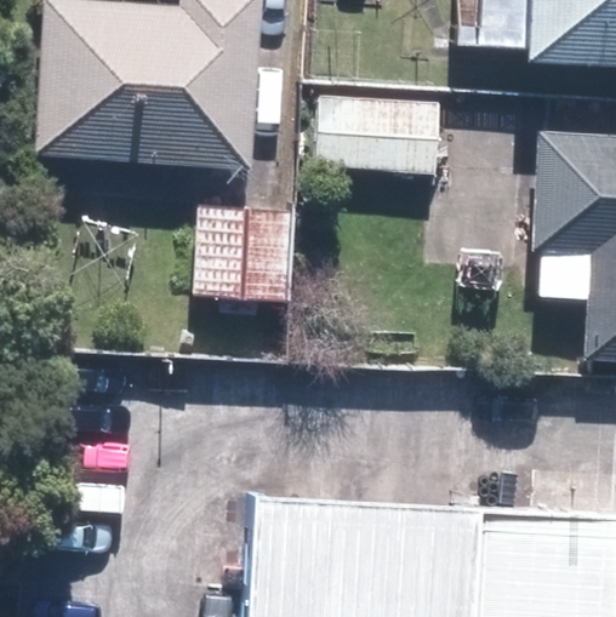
[(183,0),(184,1),(170,0),(44,0),(33,154),(252,171),(264,0),(183,0)]
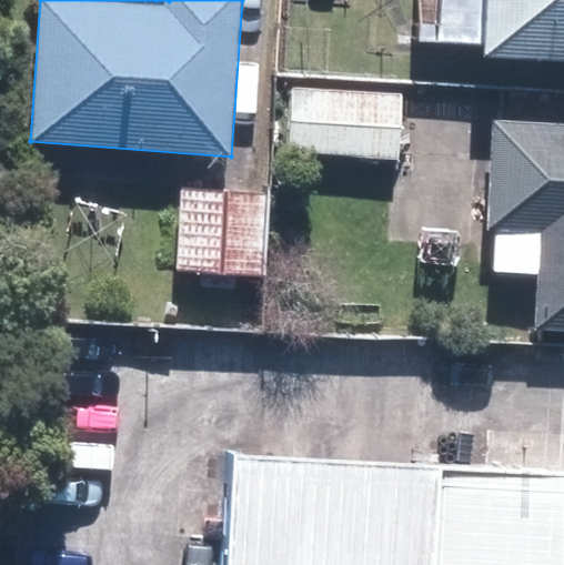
[(563,0),(491,0),(487,48),(563,54),(563,0)]
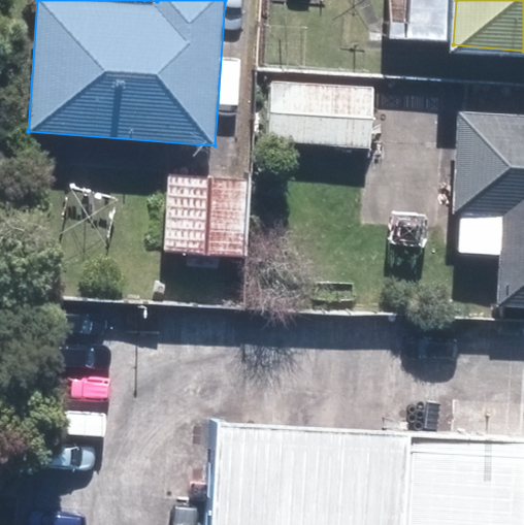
[(272,77),(268,141),(374,149),(379,85),(272,77)]
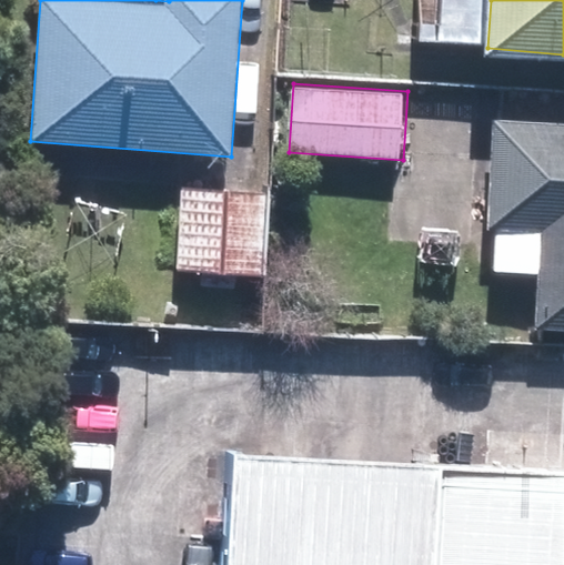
[(563,121),(499,119),(492,265),(544,268),(542,331),(563,331),(563,121)]
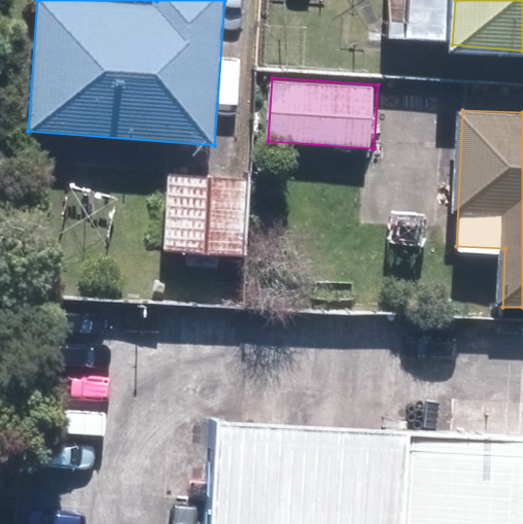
[(255,182),(167,178),(164,253),(252,257),(255,182)]
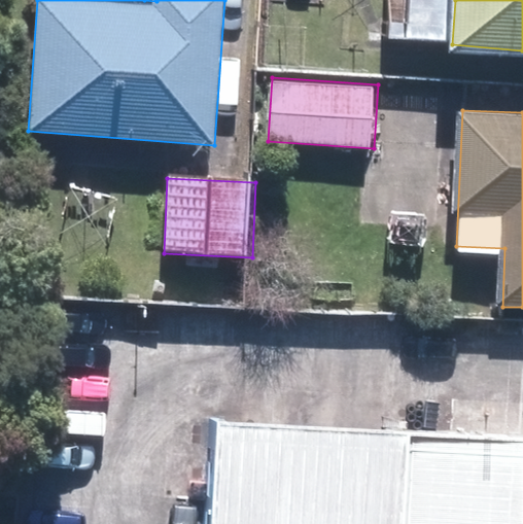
[(522,456),(396,448),(310,442),(208,434),(201,523),(522,523),(522,456)]
